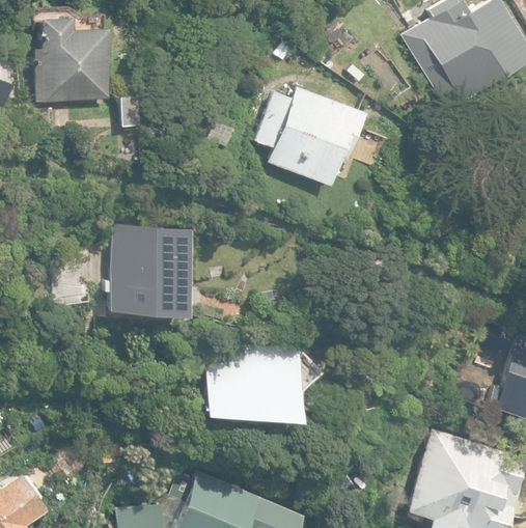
[(402,36),(448,111),(525,62),(525,43),(499,0),(485,0),(471,8),(465,0),(461,0),(459,2),(458,0),(444,0),(428,9),(434,17),(402,36)]
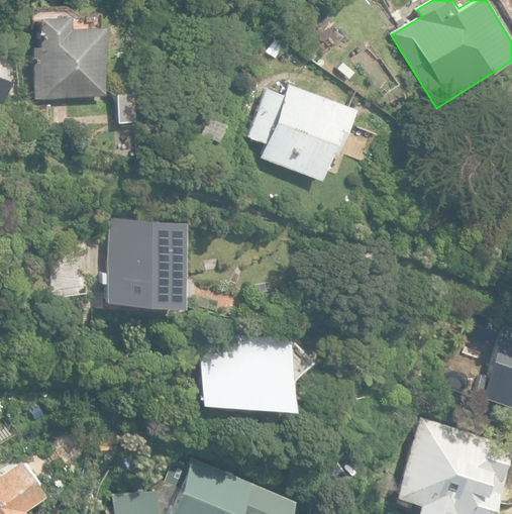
[(34,47),(37,100),(106,96),(103,26),(68,28),(68,16),(38,18),(39,47),(34,47)]
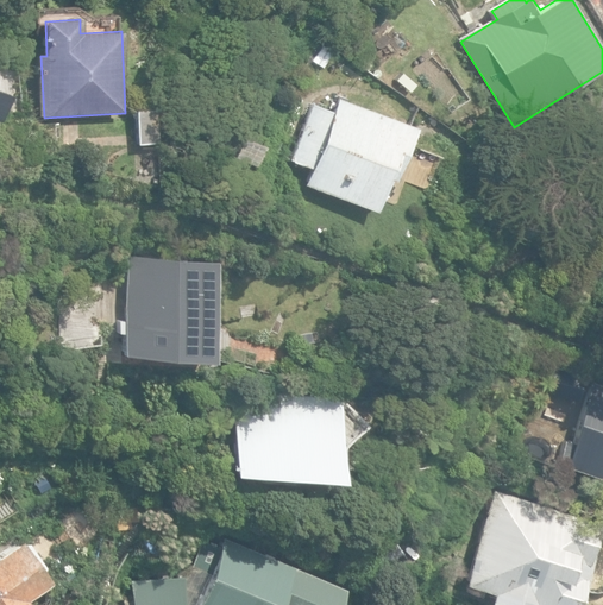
[(0,92),(0,137),(0,138),(18,98),(0,92)]
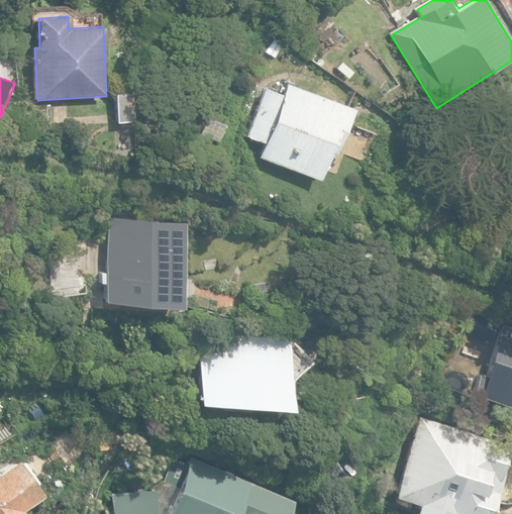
[(262,158),(322,182),(333,153),(338,156),(355,111),(290,86),(285,97),(267,89),(248,137),(267,144),(262,158)]
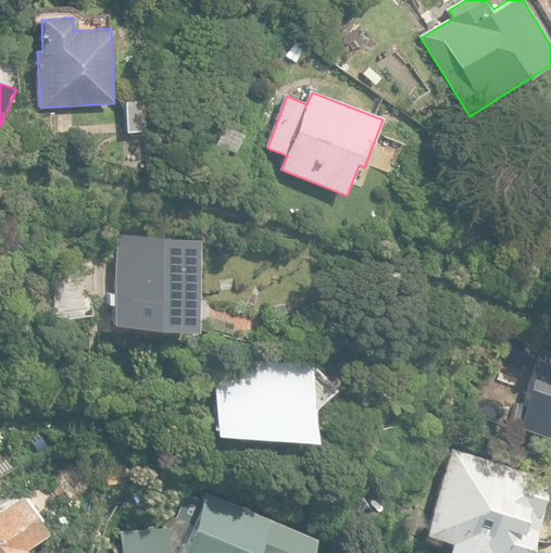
[(128,103),(129,134),(148,133),(147,103),(128,103)]
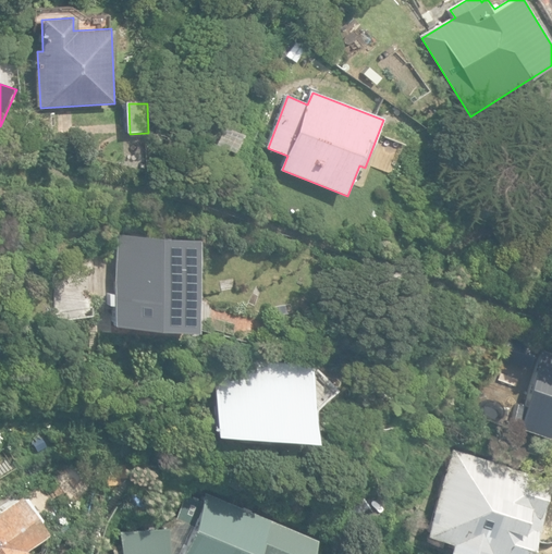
[(113,308),(112,324),(201,331),(204,294),(199,294),(204,242),(120,235),(115,294),(110,294),(109,308),(113,308)]
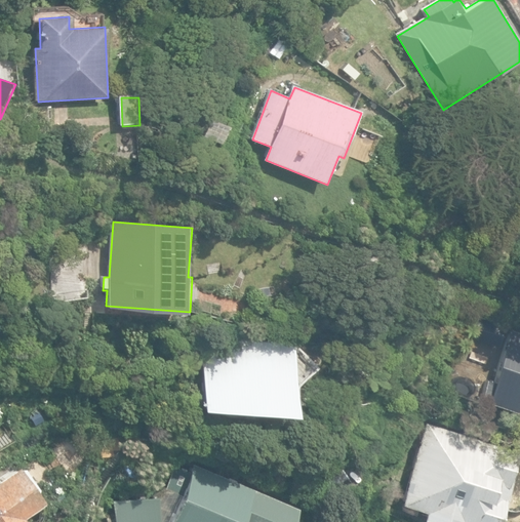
[(487,402),(519,412),(519,332),(512,330),(495,384),(488,380),(483,397),(488,400),(487,402)]
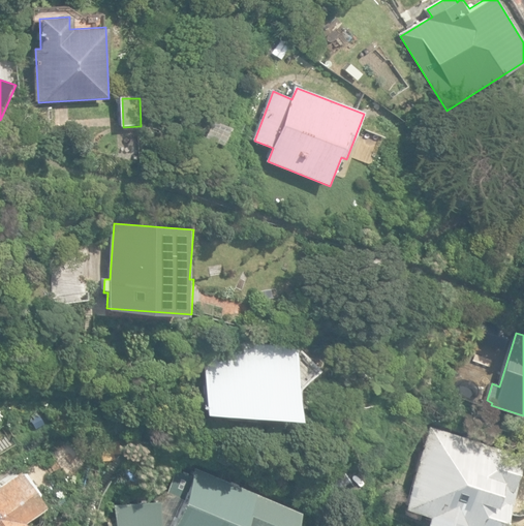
[(204,413),(294,418),(298,345),(207,341),(204,413)]
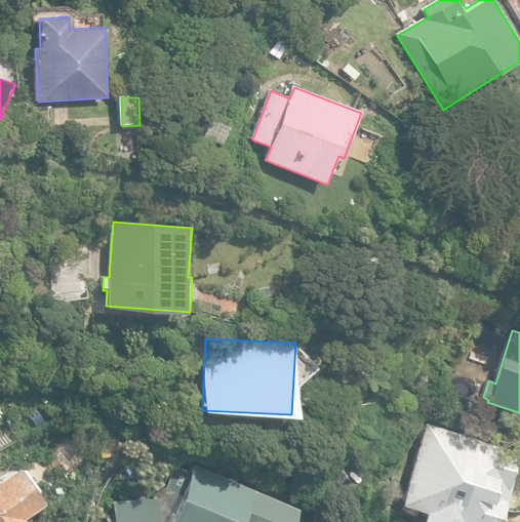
[(423,520),(427,521),(497,521),(519,456),(519,453),(427,424),(401,505),(426,513),(423,520)]
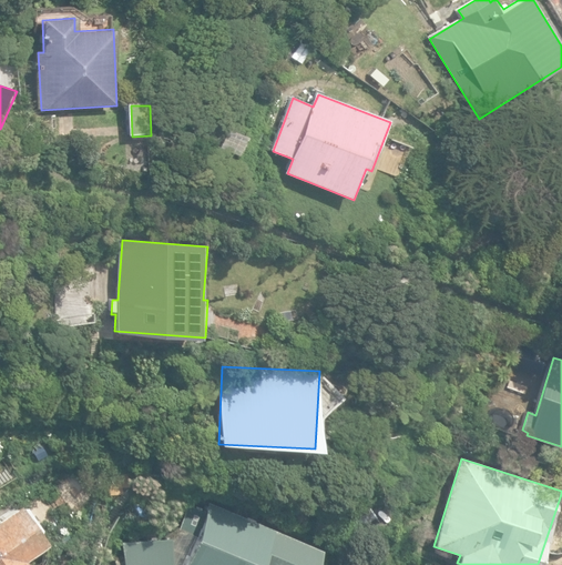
[(304,564),(313,544),(208,502),(197,536),(181,528),(175,541),(128,545),(128,557),(119,557),(119,564),(304,564)]
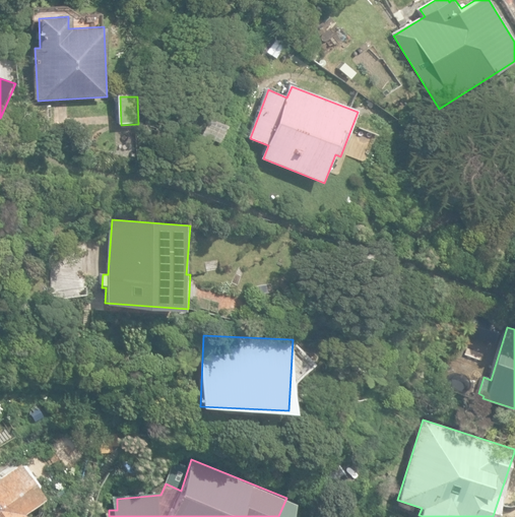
[(0,474),(0,516),(22,516),(19,512),(41,498),(18,463),(0,474)]
